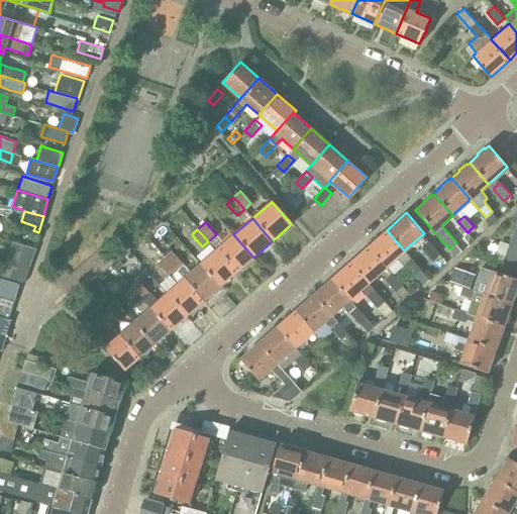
[(387,230),(369,245),(386,266),(397,257),(398,255),(414,274),(422,283),(428,277),(420,269),(405,249),(404,250),(387,230)]
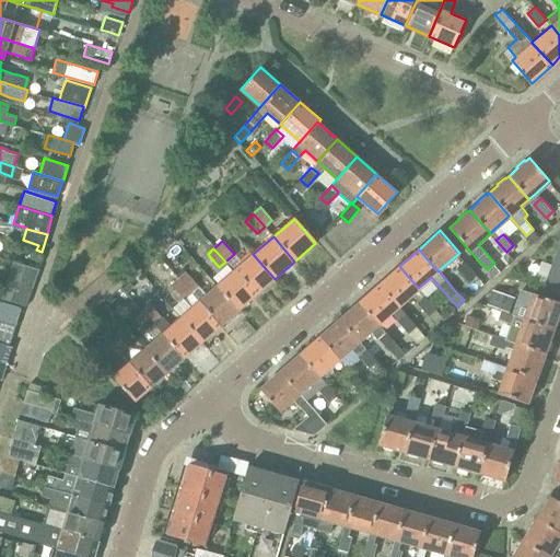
[(253,254),(235,270),(257,294),(275,279),(253,254)]
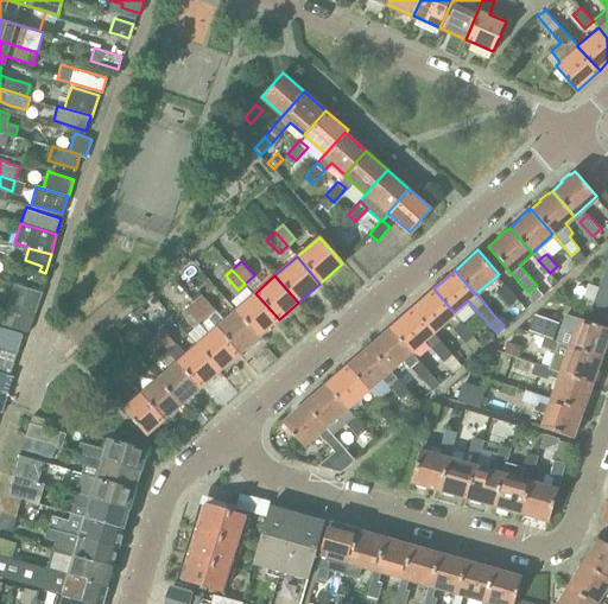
[(43,291),(38,290),(14,281),(7,305),(35,313),(43,291)]
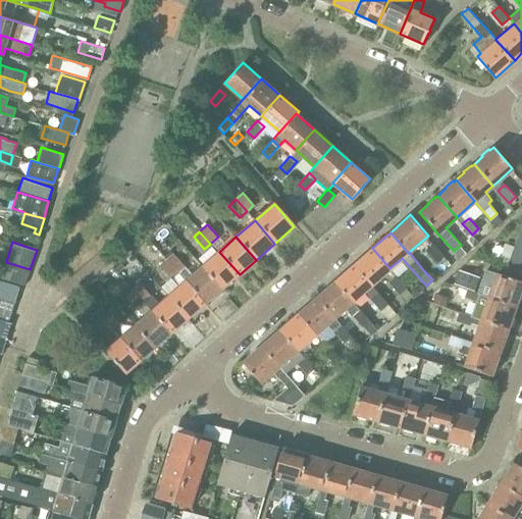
[(442,254),(433,243),(426,249),(436,260),(442,254)]
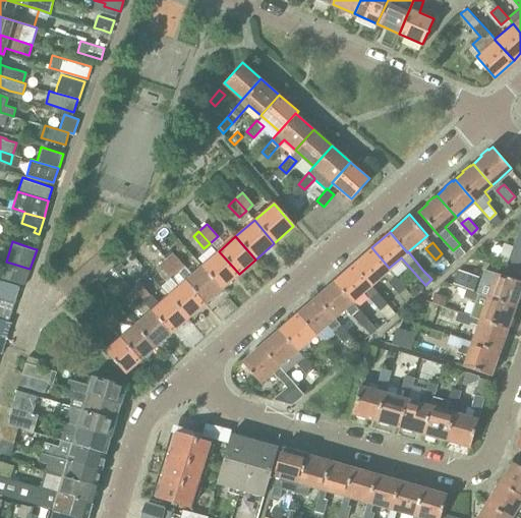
[(510,254),(520,257),(520,244),(514,243),(510,254)]
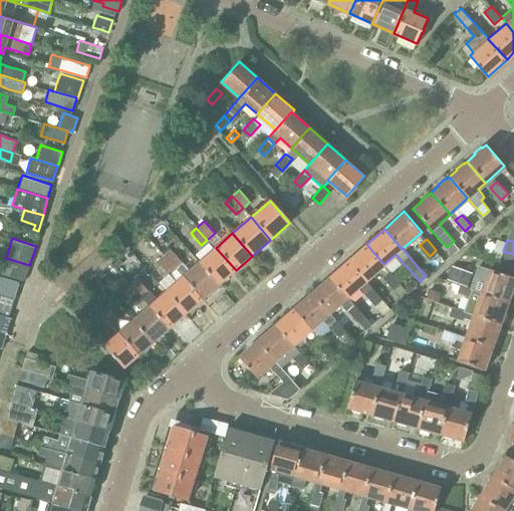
[(366,244),(347,261),(365,281),(365,280),(383,264),(366,244)]
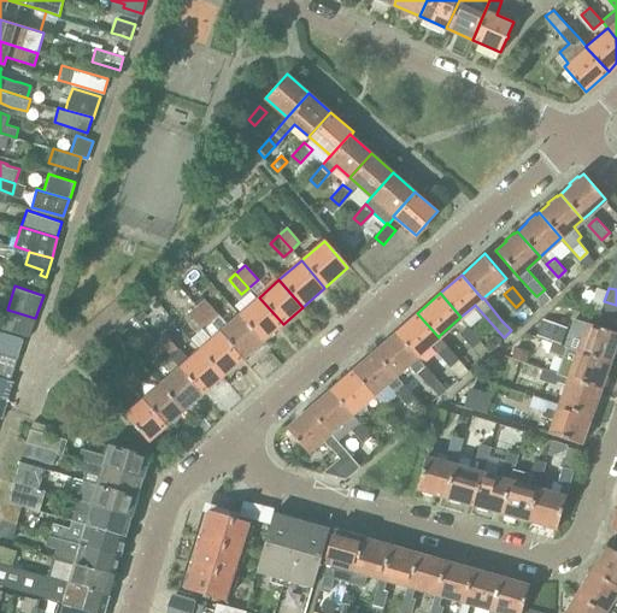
[(259,298),(239,314),(263,342),(283,324),(259,298)]
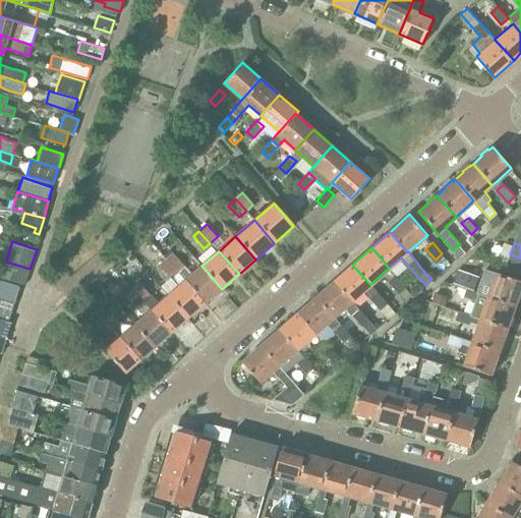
[(172,253),(166,260),(184,281),(205,304),(222,289),(201,266),(192,274),(185,265),(183,266),(172,253)]
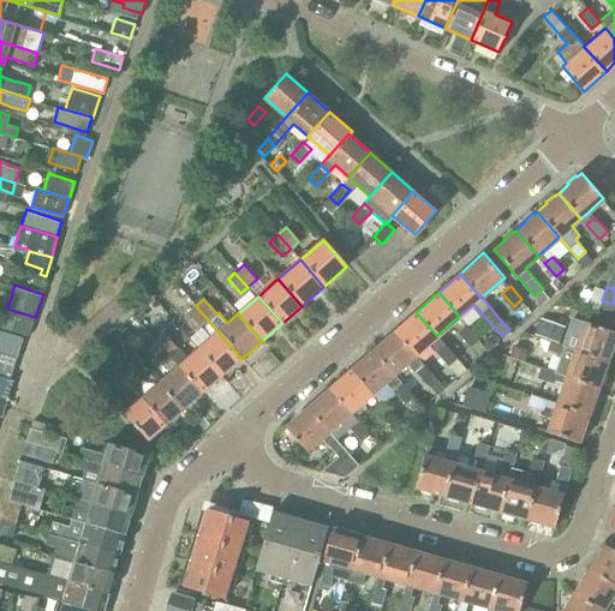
[(614,319),(614,304),(602,300),(597,313),(614,319)]
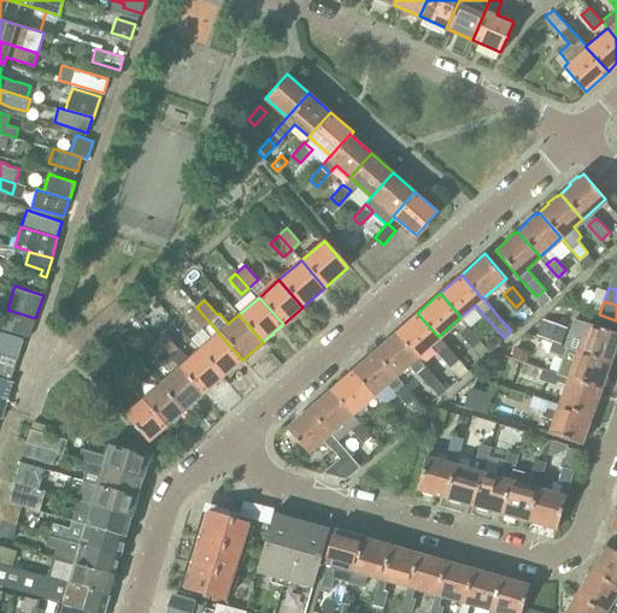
[(197,307),(188,314),(201,329),(203,328),(212,339),(198,351),(222,377),(242,360),(218,332),(197,307)]
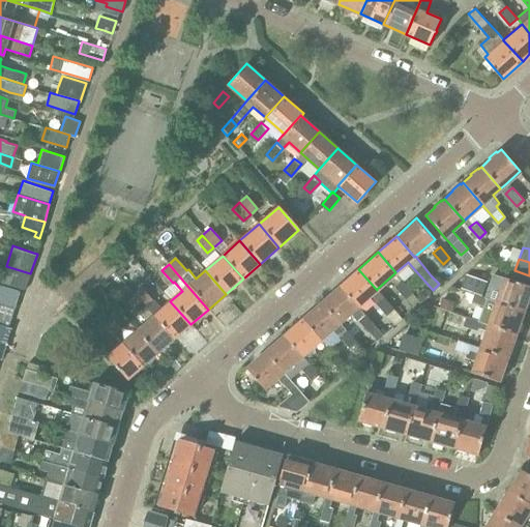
[(25,289),(30,273),(6,266),(2,282),(25,289)]
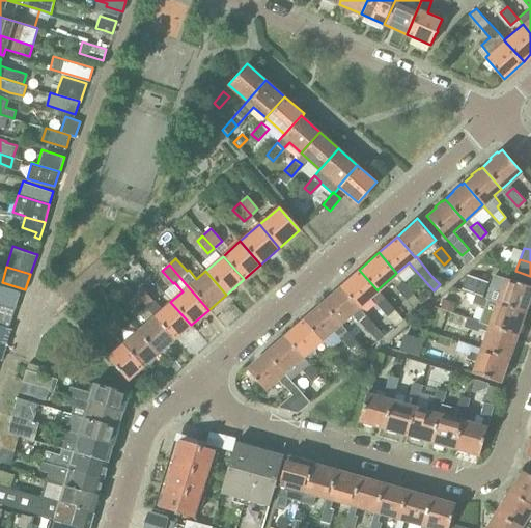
[(123,267),(117,273),(120,276),(127,271),(123,267)]
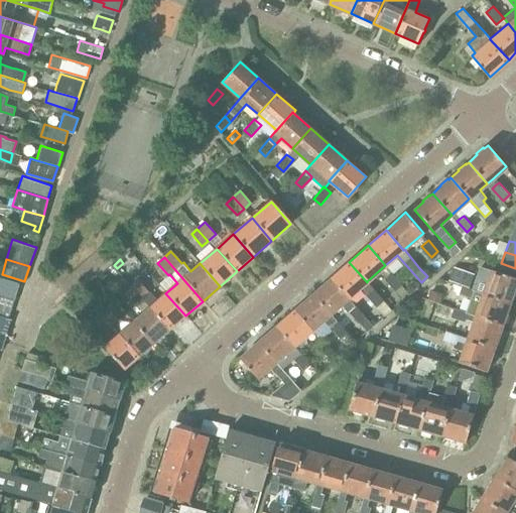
[(339,271),(331,278),(349,297),(350,297),(361,287),(366,293),(373,288),(367,281),(367,282),(349,262),(339,271)]
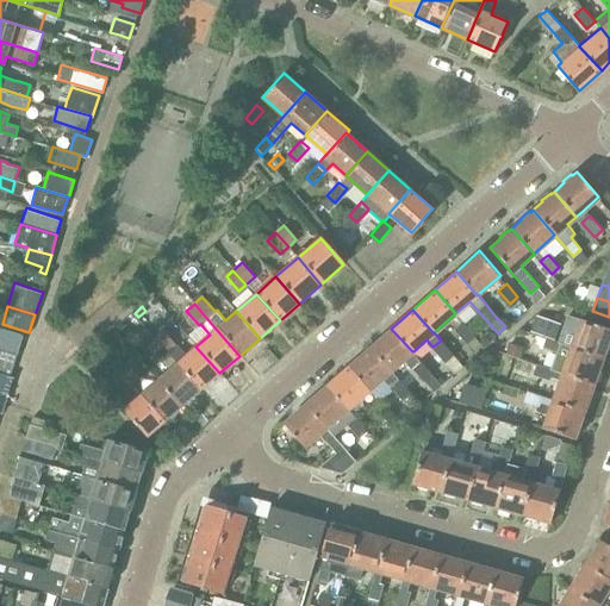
[(567,313),(559,341),(571,344),(571,347),(603,357),(604,354),(605,355),(609,344),(608,343),(609,335),(609,329),(580,319),(582,318),(567,313)]
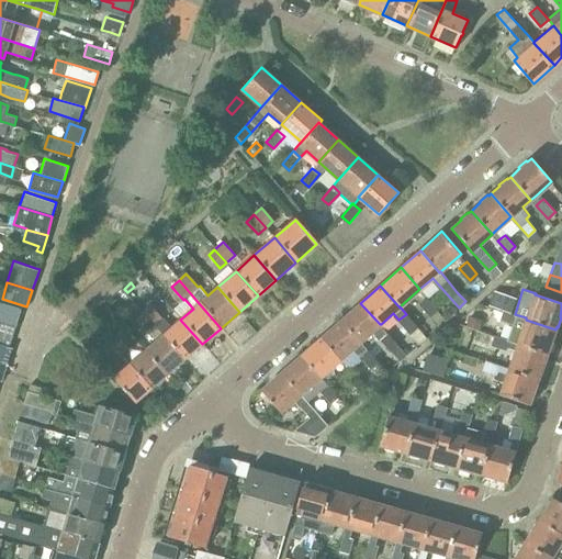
[(510,311),(515,298),(494,290),(490,303),(510,311)]
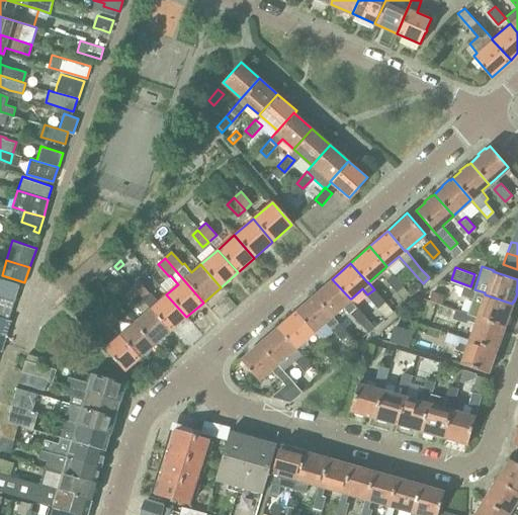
[(397,290),(405,301),(412,294),(404,285),(404,284),(394,273),(387,279),(397,290)]
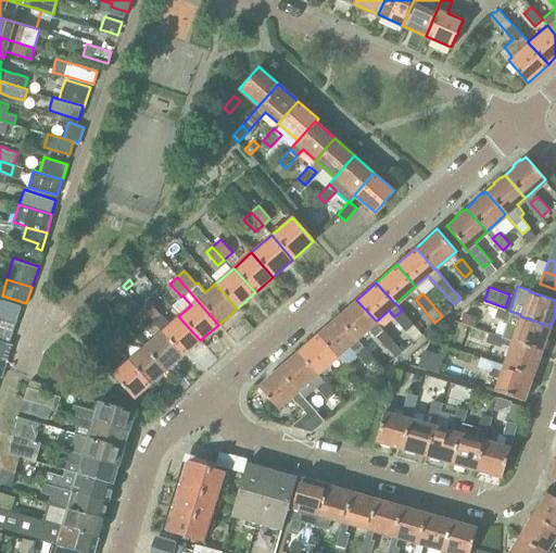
[(0,300),(0,319),(15,324),(21,306),(0,300)]
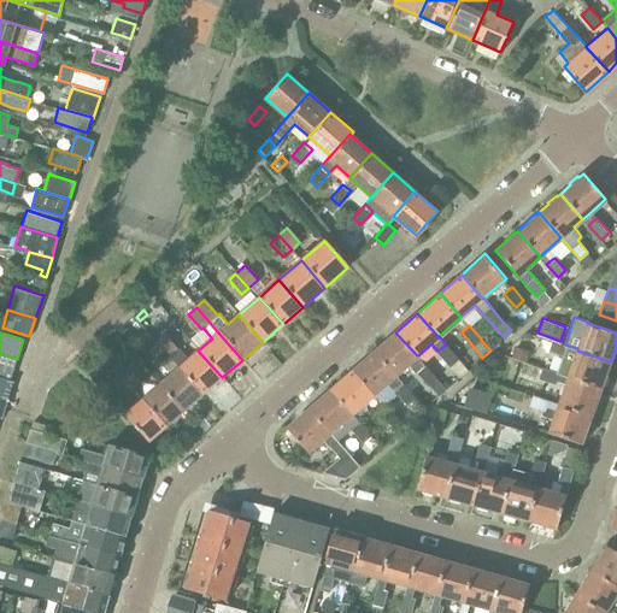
[(395,332),(374,351),(395,375),(409,364),(415,371),(416,370),(424,363),(418,355),(417,355),(395,332)]
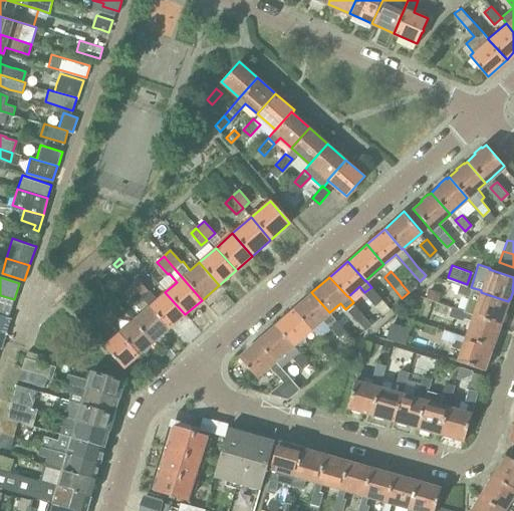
[(140,298),(148,291),(137,280),(130,286),(140,298)]
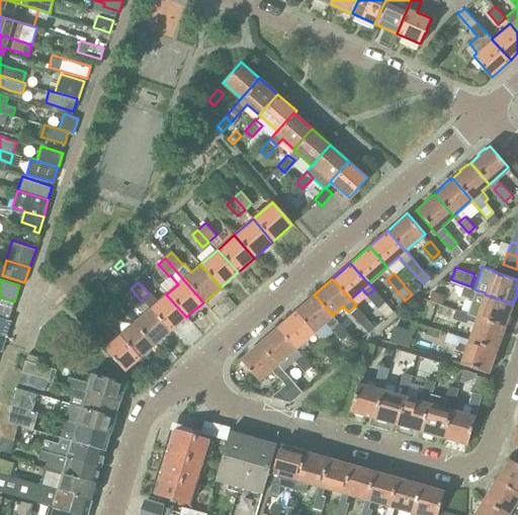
[(464,285),(461,294),(472,298),(468,312),(469,313),(478,316),(477,317),(504,327),(505,325),(506,325),(509,316),(508,315),(509,311),(511,307),(512,304),(485,294),(485,292),(475,289),(464,285)]
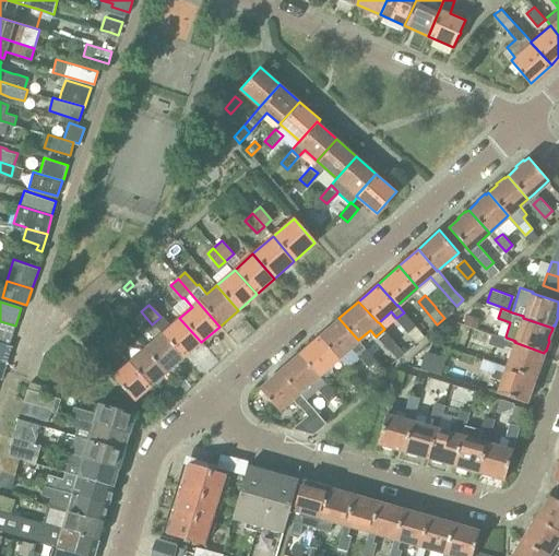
[(145,330),(152,324),(141,311),(133,318),(145,330)]
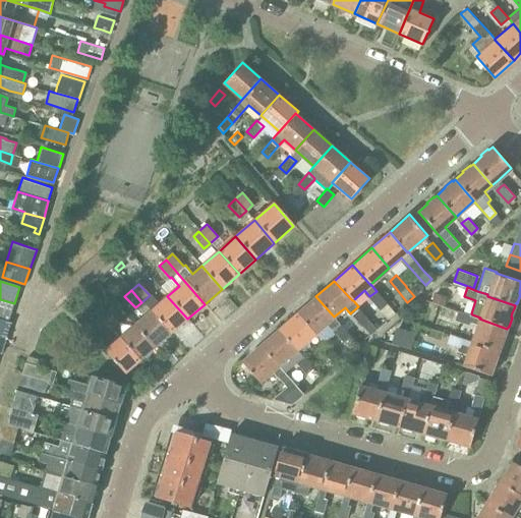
[(387,303),(377,291),(369,296),(381,308),(387,303)]
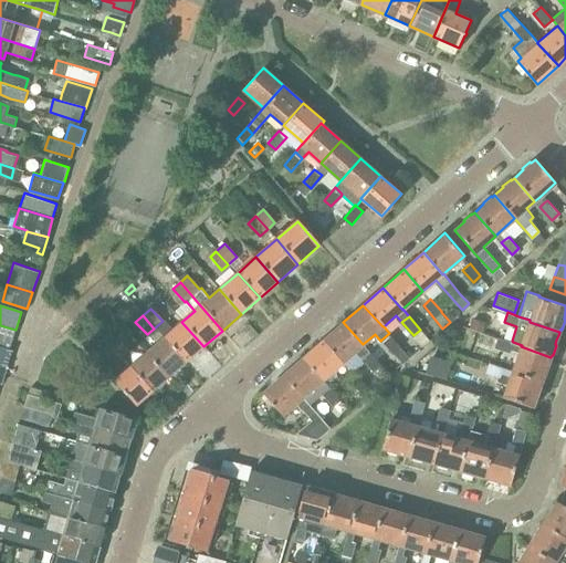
[(484,322),(473,319),(470,326),(482,331),(484,322)]
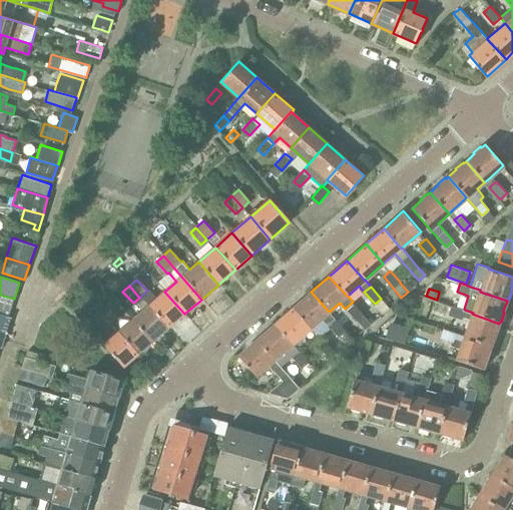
[(164,292),(149,305),(169,328),(184,314),(164,292)]
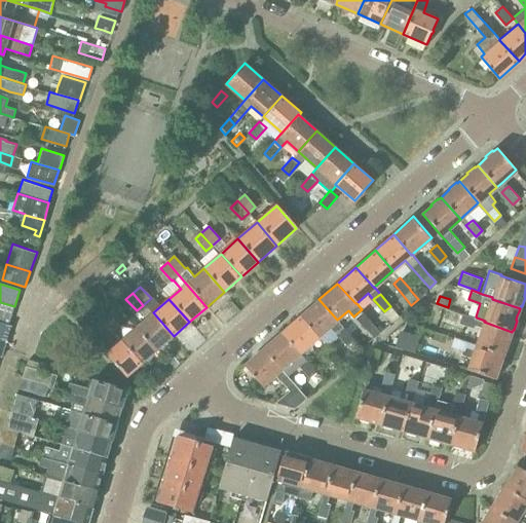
[(318,299),(300,315),(318,336),(330,326),(335,333),(337,332),(343,326),(337,320),(318,299)]
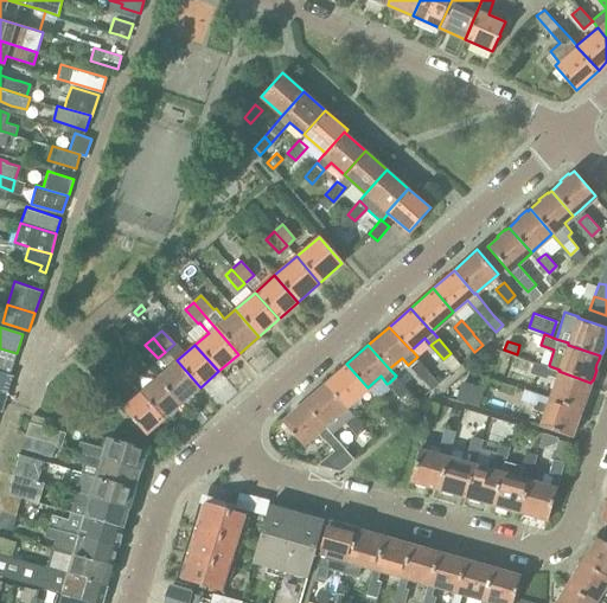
[(10,372),(17,353),(0,348),(0,369),(8,372),(10,372)]
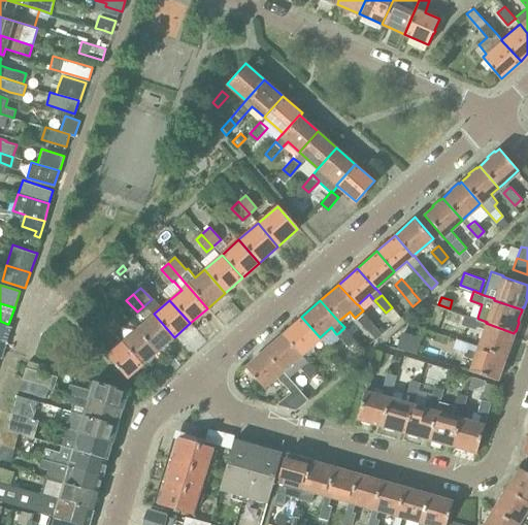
[(146,320),(137,328),(158,352),(174,337),(154,314),(145,304),(138,310),(146,320)]
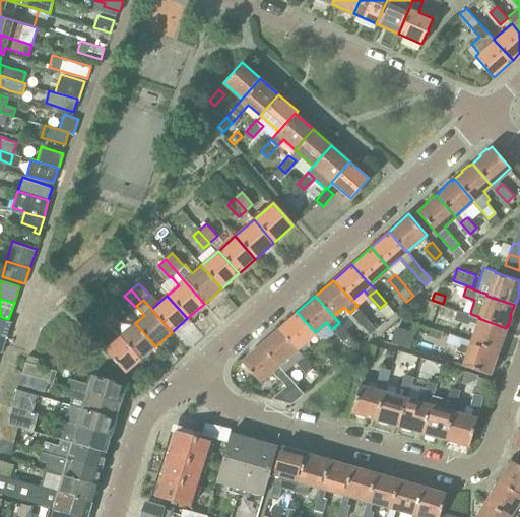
[(370,333),(376,327),(358,306),(350,312),(362,324),(370,333)]
